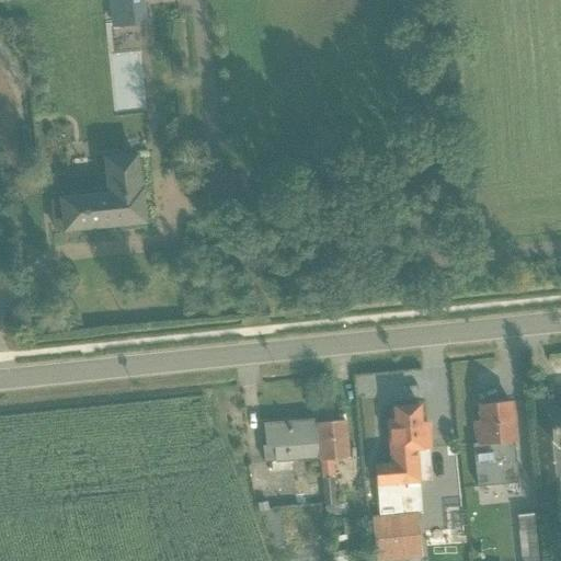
[(107,0),(111,30),(146,25),(142,0),(107,0)]
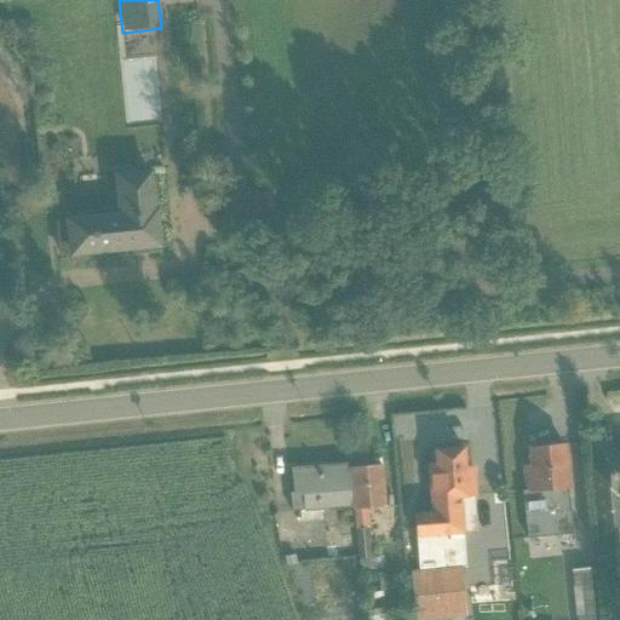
[(57,254),(156,245),(149,173),(115,177),(119,217),(68,220),(68,219),(53,220),(57,254)]
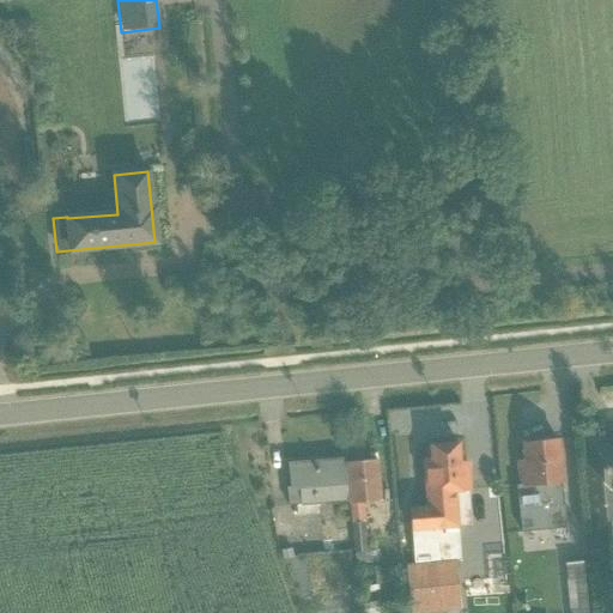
[(521,532),(565,526),(556,439),(522,443),(523,461),(516,462),(519,484),(515,484),(521,532)]
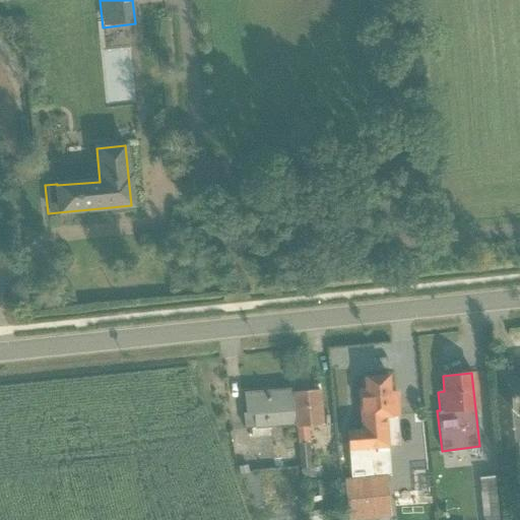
[(362,448),(397,445),(395,416),(396,416),(394,392),(388,393),(387,376),(364,378),(365,388),(356,389),(362,448)]
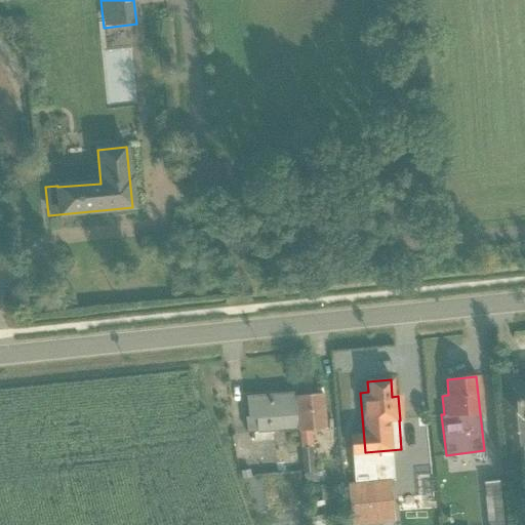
[(524,381),(514,384),(514,393),(497,395),(502,448),(524,445),(524,428),(524,419),(524,381)]
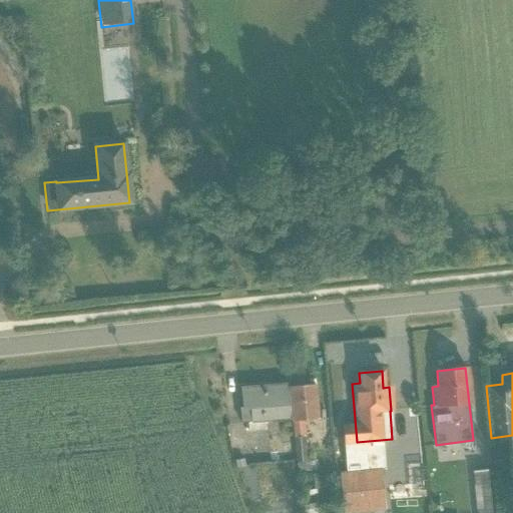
[(238,408),(239,424),(246,423),(247,432),(265,430),(264,423),(290,421),(287,385),(240,389),(242,408),(238,408)]
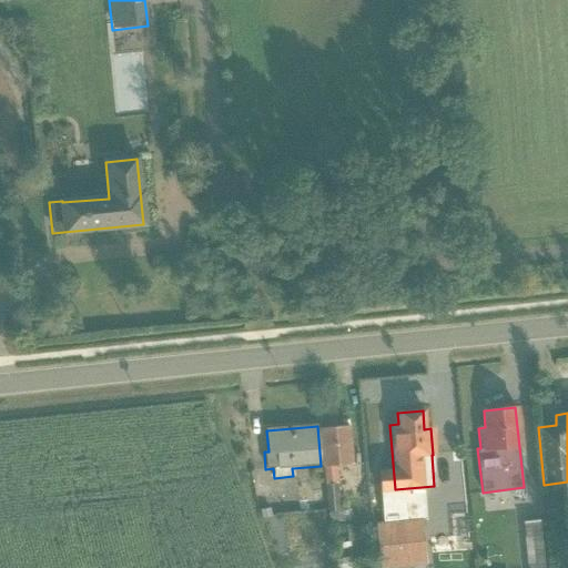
[(335,466),(351,464),(346,426),(320,428),(328,523),(346,521),(345,510),(338,511),(335,466)]
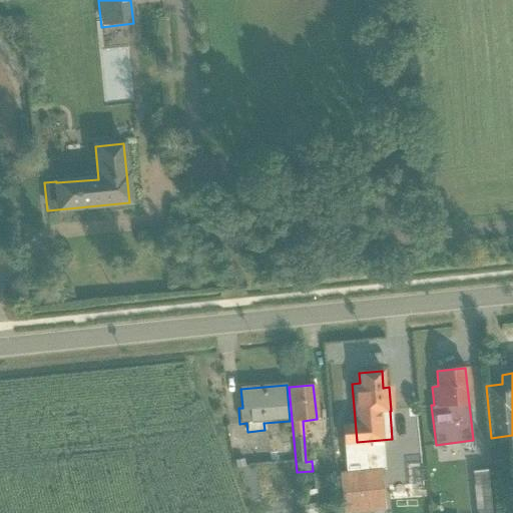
[(340,442),(356,441),(355,431),(339,432),(340,442)]
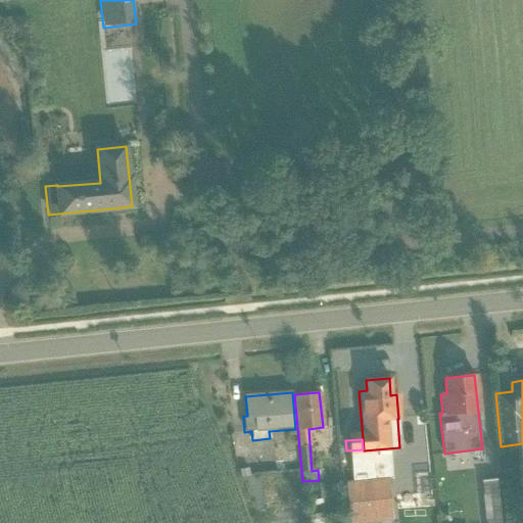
[(504,479),(518,478),(516,457),(509,458),(509,452),(501,453),(504,479)]
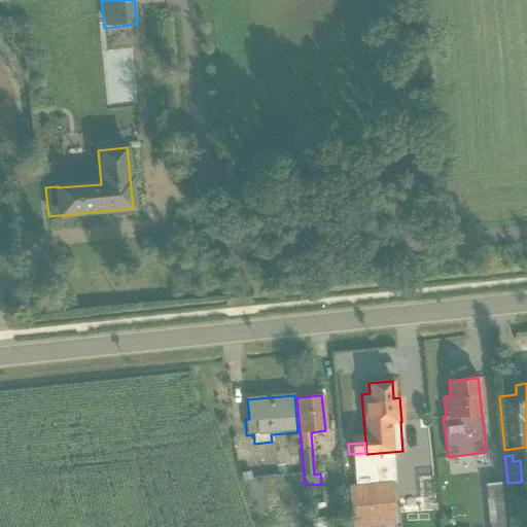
[(305,512),(300,475),(257,479),(267,518),(305,512)]
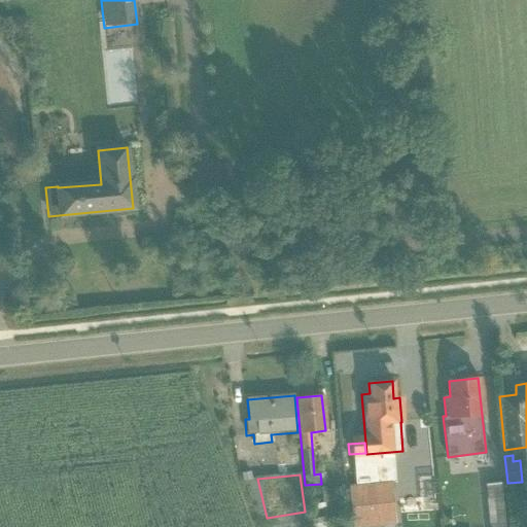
[(348,485),(352,526),(362,526),(392,524),(389,481),(348,485)]
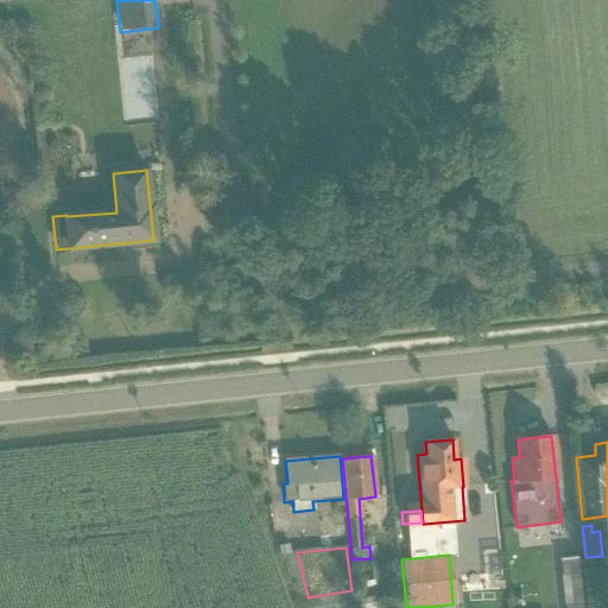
[(563,607),(581,607),(576,557),(558,559),(563,607)]
